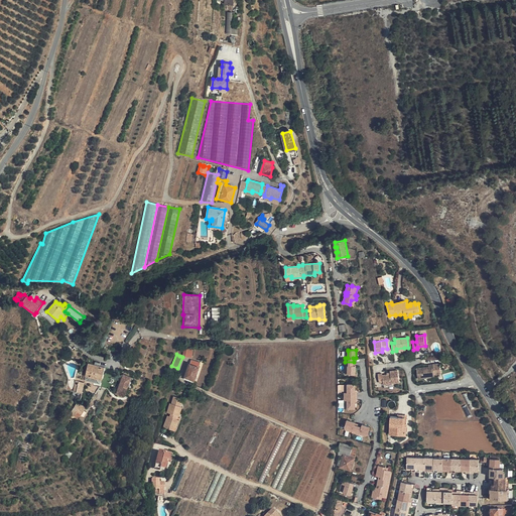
[(353,365),(354,362),(345,362),(345,366),(346,366),(348,366),(348,373),(348,374),(356,374),(356,366),(353,365)]
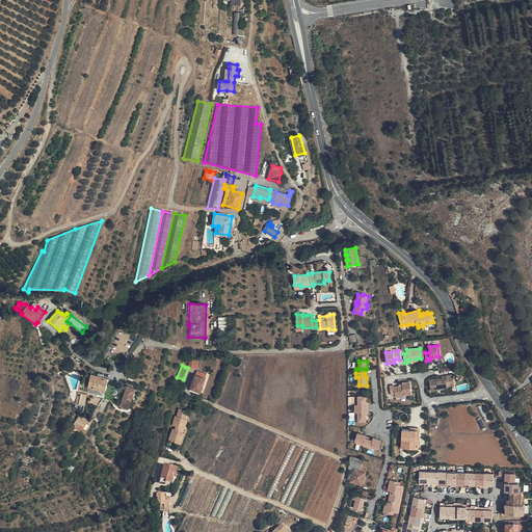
[(103,377),(98,376),(91,374),(88,388),(94,389),(105,391),(108,378),(103,377)]
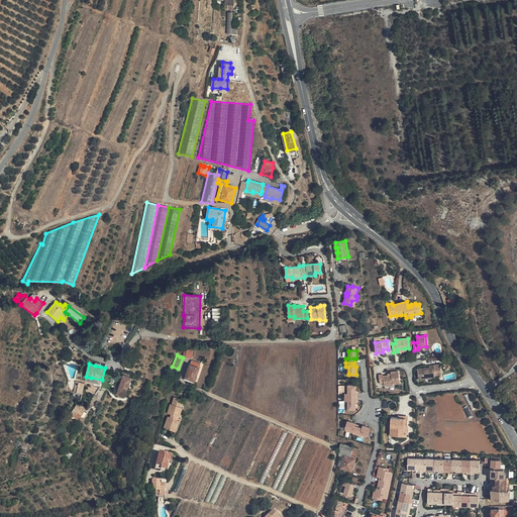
[(197,375),(199,371),(200,368),(190,364),(186,377),(195,381),(197,375)]
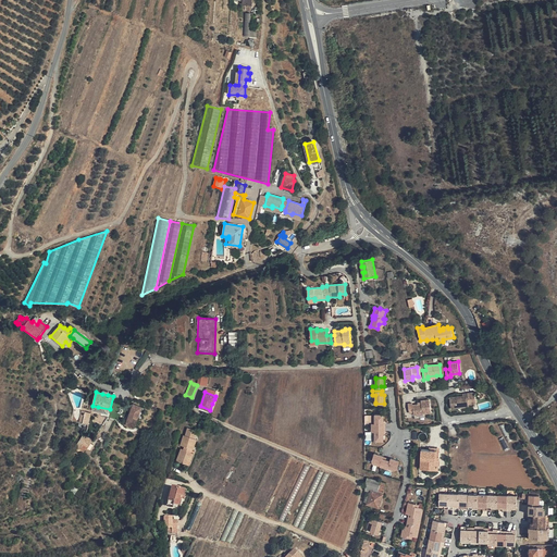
[(463,396),(450,397),(452,408),(462,408),(470,407),(470,404),(477,404),(475,393),(468,393),(468,395),(463,396)]
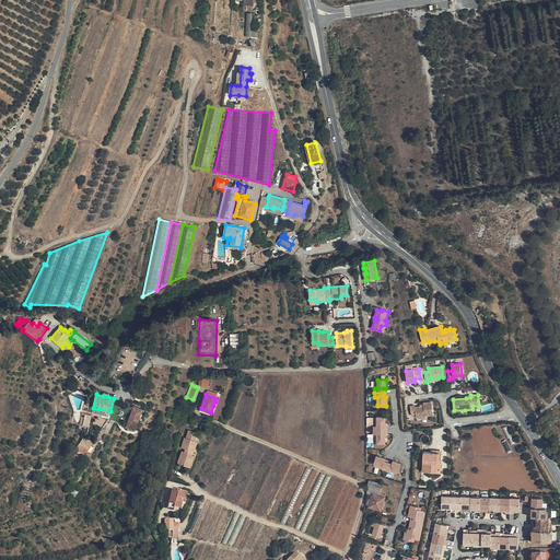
[(144,405),(135,401),(129,422),(138,426),(144,405)]
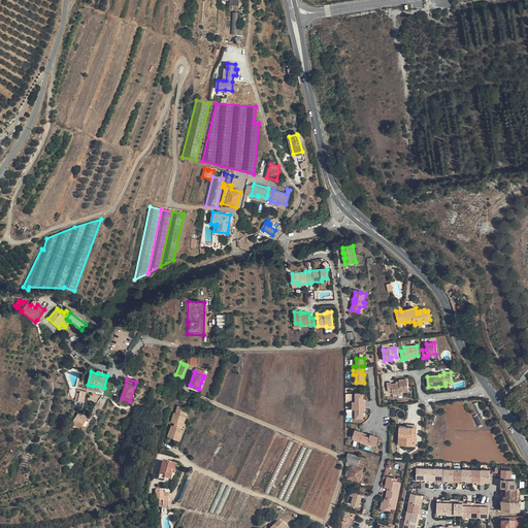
[(407,378),(399,380),(399,381),(400,383),(396,384),(391,384),(391,382),(388,383),(389,391),(392,391),(393,393),(403,392),(408,391),(407,378)]
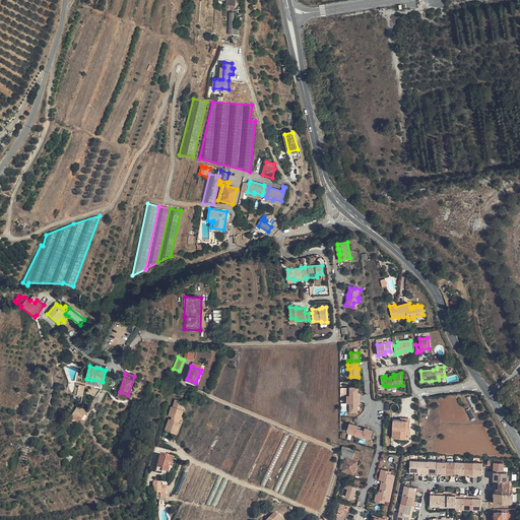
[(80,395),(82,396),(85,386),(76,383),(74,394),(76,395),(80,395)]
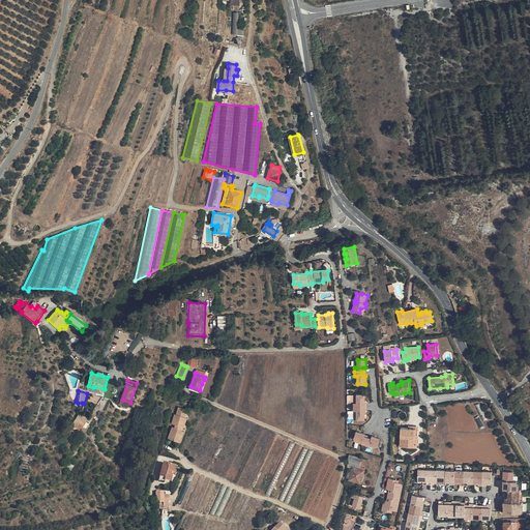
[(102,396),(92,394),(90,403),(97,405),(102,396)]
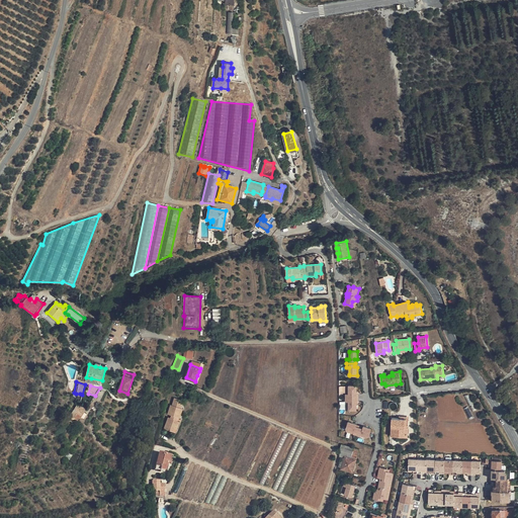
[(346,394),(346,398),(357,399),(357,393),(357,385),(349,385),(349,386),(349,394),(347,394),(346,394)]
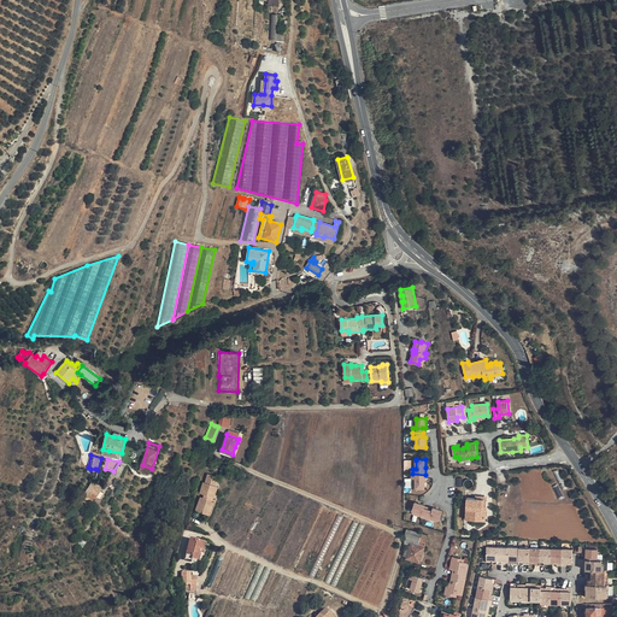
[(212,497),(213,497),(215,498),(218,486),(216,486),(218,477),(209,474),(206,482),(204,482),(200,493),(203,494),(205,494),(204,498),(201,497),(197,510),(206,513),(210,506),(212,507),(215,501),(212,501),(211,500),(212,497)]
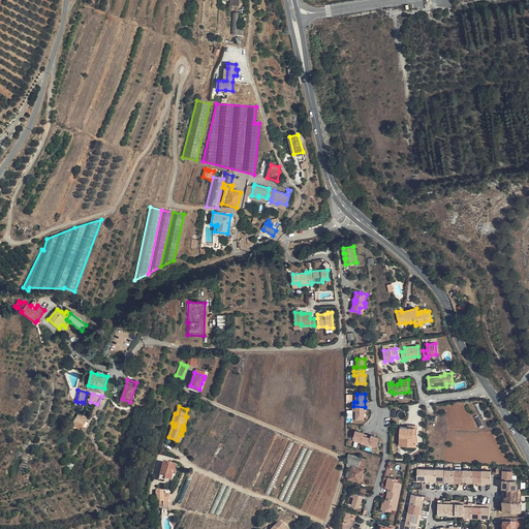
[(365,412),(365,407),(353,406),(353,410),(354,410),(356,410),(356,417),(356,419),(365,419),(365,412)]
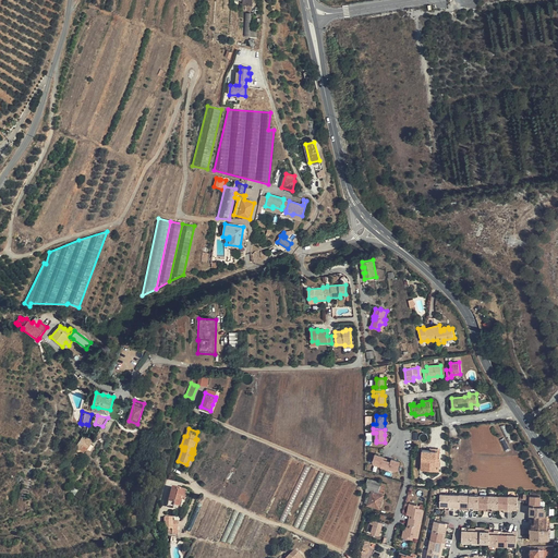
[(87,450),(93,441),(85,436),(84,435),(83,436),(75,448),(80,450),(82,447),(86,450),(87,450)]
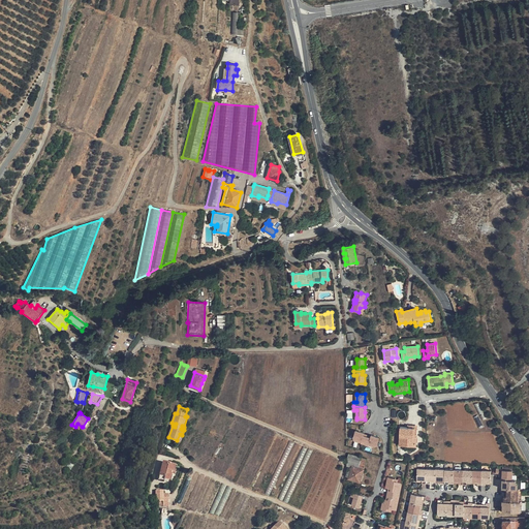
[(415,428),(408,428),(401,427),(400,445),(406,445),(415,446),(415,443),(416,443),(417,436),(415,436),(415,434),(415,428)]
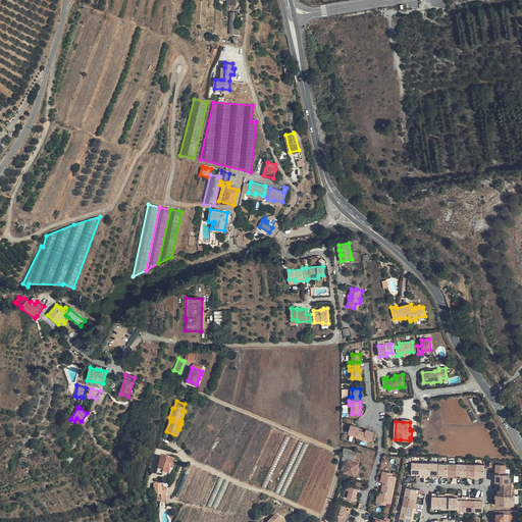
[(356,438),(360,439),(362,431),(359,430),(359,427),(351,425),(349,433),(350,433),(357,435),(356,437),(356,438)]
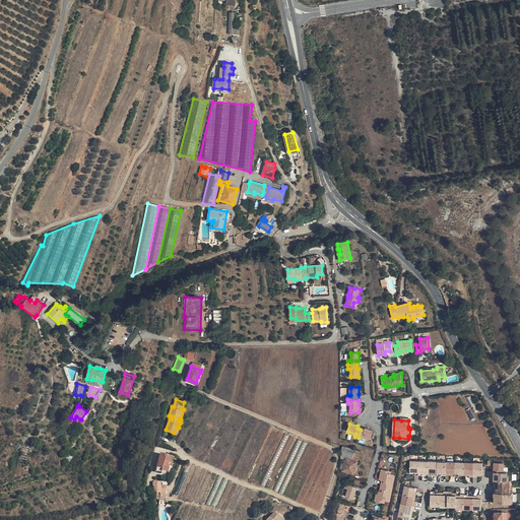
[(361,430),(359,438),(362,439),(363,438),(363,436),(370,438),(371,439),(374,431),(365,429),(365,431),(361,430)]
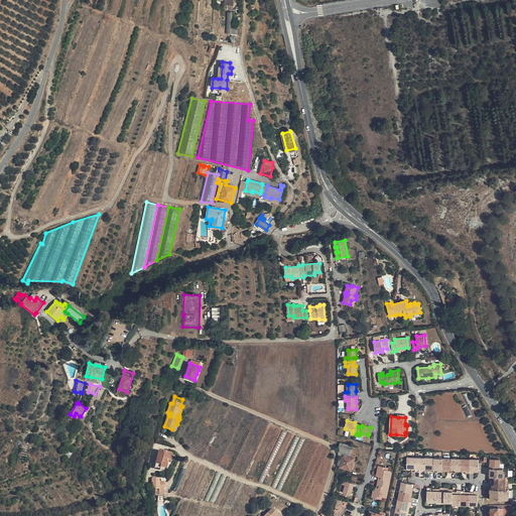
[(341,466),(340,467),(352,470),(358,447),(341,442),(339,447),(341,448),(339,455),(340,456),(343,456),(341,466)]
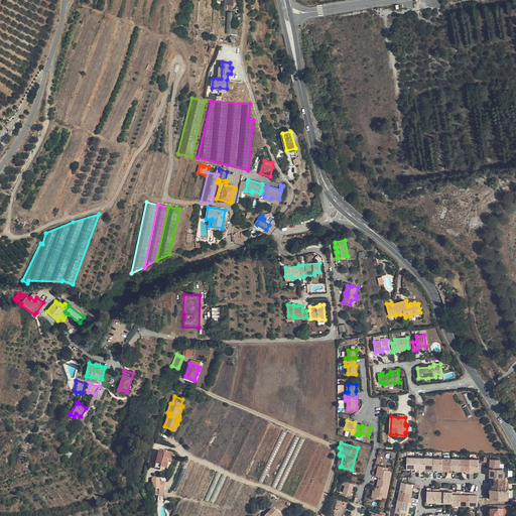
[(160,468),(164,469),(166,460),(169,461),(171,454),(167,453),(167,452),(159,449),(155,465),(160,466),(160,468)]
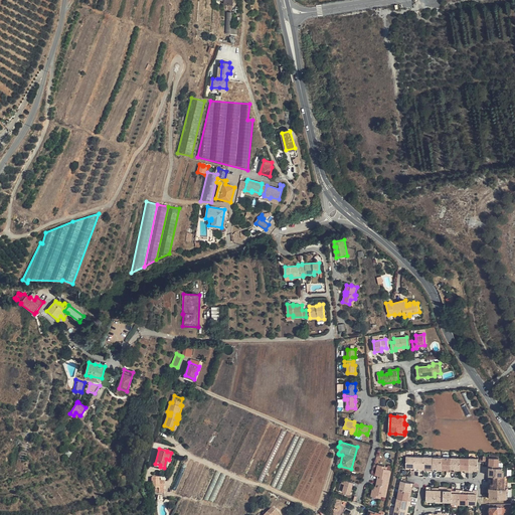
[(473,469),(478,469),(478,462),(479,458),(469,458),(460,458),(452,458),(443,457),(434,457),(424,457),(415,457),(406,456),(406,467),(411,468),(411,470),(415,471),(419,471),(419,470),(419,468),(423,468),(428,468),(428,470),(428,471),(433,471),(437,471),(438,470),(438,468),(442,468),(447,468),(447,471),(447,472),(451,472),(455,472),(455,471),(455,468),(460,469),(465,469),(465,471),(465,472),(469,472),(473,472),(473,471),(473,469)]
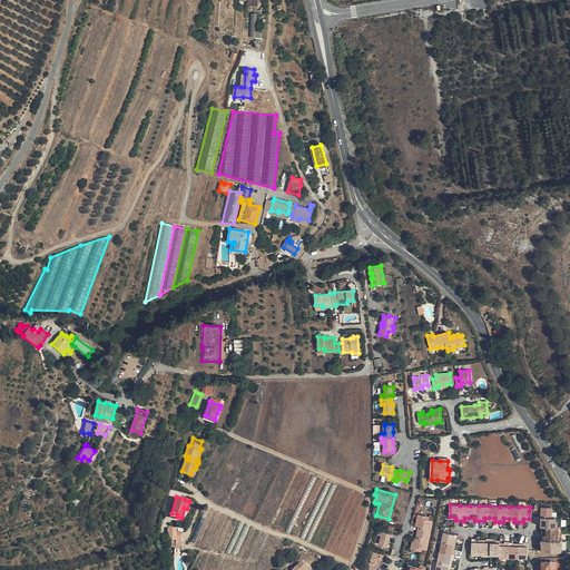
[(552,517),(552,512),(552,507),(542,507),(542,505),(534,505),(534,510),(541,510),(541,517),(552,517)]
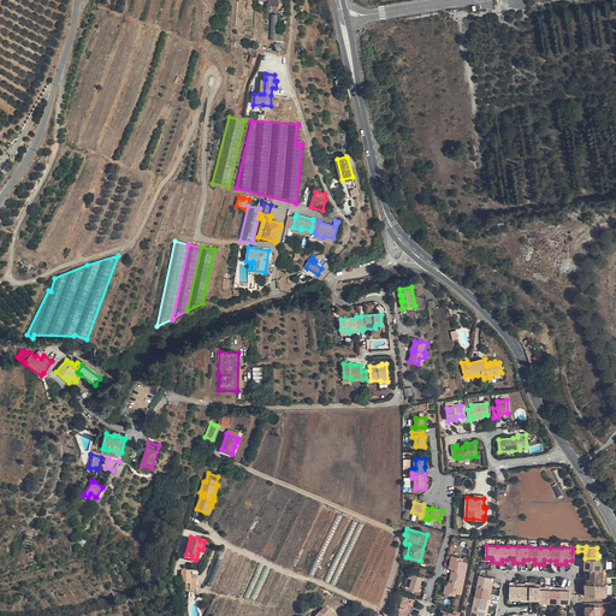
[(449,569),(452,569),(455,560),(463,562),(465,558),(452,556),(449,569)]
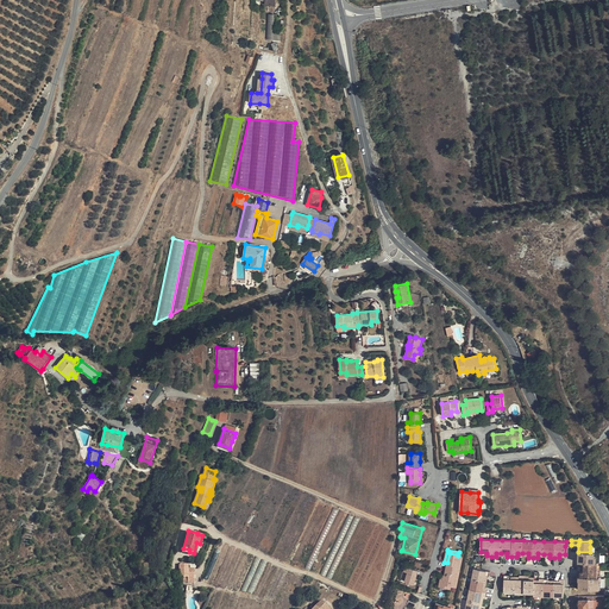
[(594,557),(595,552),(592,552),(590,552),(578,552),(578,562),(582,563),(584,563),(596,563),(596,557),(594,557)]
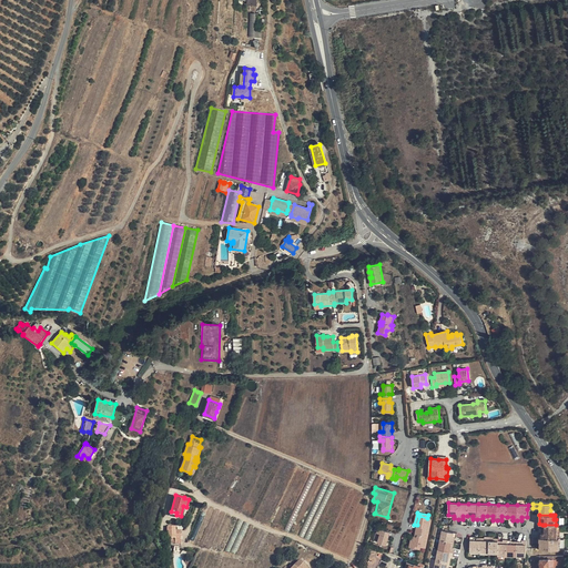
[(417,525),(416,530),(429,534),(433,518),(427,518),(419,516),(417,525)]
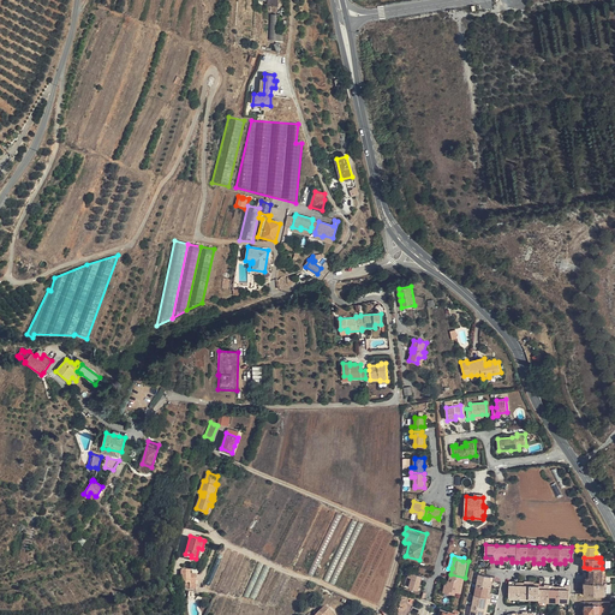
[(603,574),(603,568),(602,568),(590,568),(590,577),(587,577),(585,577),(585,579),(603,579),(603,574)]
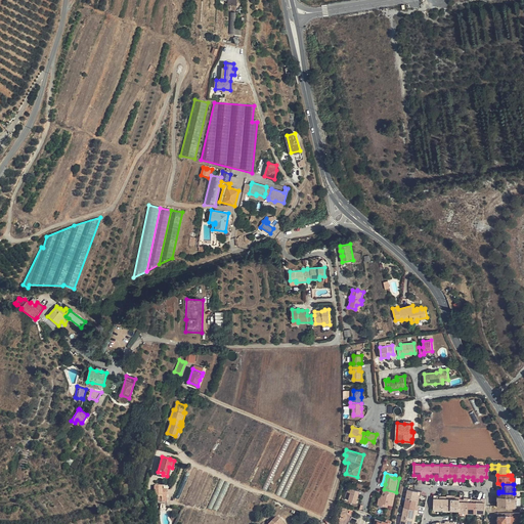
[(162,485),(155,485),(155,496),(158,496),(159,500),(167,501),(168,489),(162,489),(162,485)]
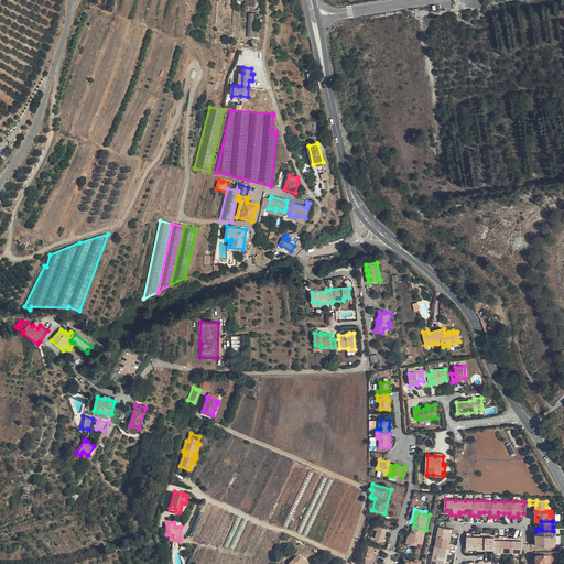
[(382,531),(383,527),(376,524),(375,529),(378,530),(376,538),(375,539),(383,541),(387,532),(382,531)]
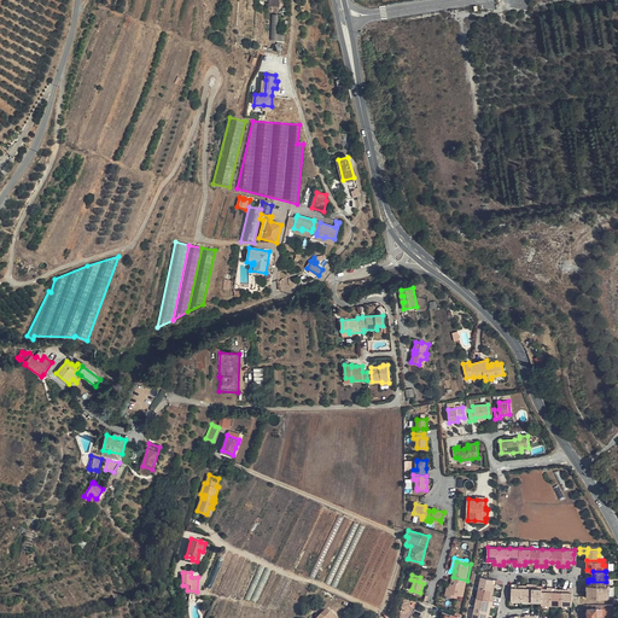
[(467,581),(453,577),(452,583),(450,594),(459,595),(464,596),(467,581)]
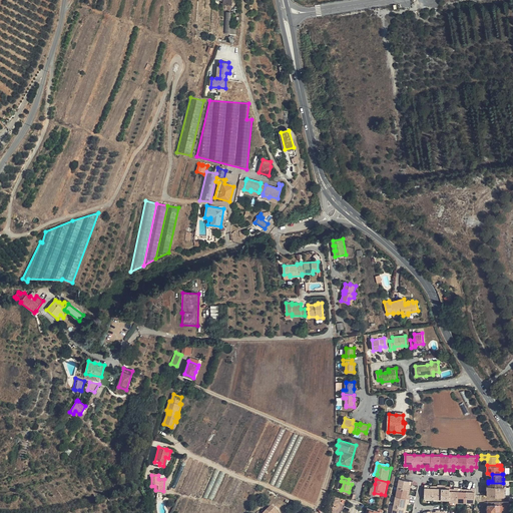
[(409,485),(411,485),(412,485),(413,481),(399,479),(398,487),(396,496),(410,499),(410,495),(409,495),(407,494),(408,490),(409,485)]
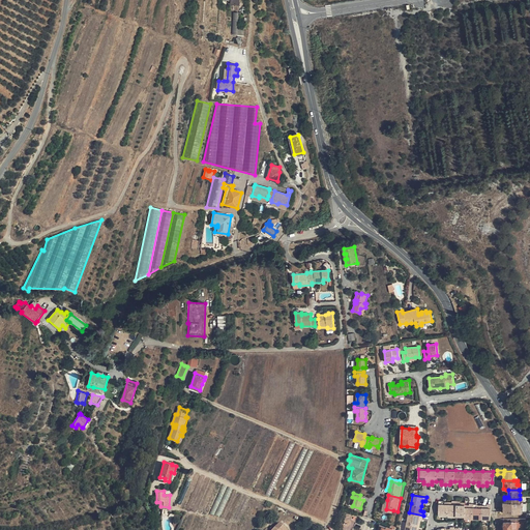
[(386,509),(387,500),(384,500),(382,511),(392,513),(393,510),(386,509)]
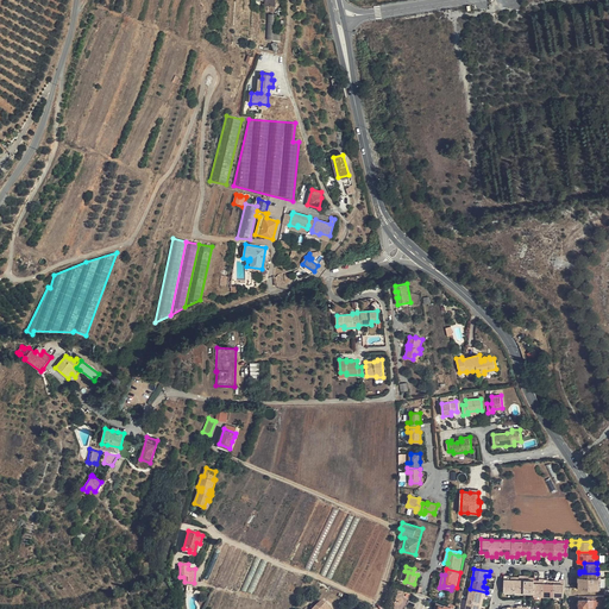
[(509,579),(509,577),(509,576),(504,576),(504,591),(514,592),(523,592),(534,592),(534,596),(544,596),(553,596),(564,596),(564,588),(565,579),(559,579),(559,581),(559,583),(554,583),(548,583),(548,581),(548,579),(544,579),(539,579),(539,581),(539,583),(534,583),(534,579),(529,579),(529,577),(529,576),(525,576),(520,576),(520,577),(520,579),(515,579),(509,579)]
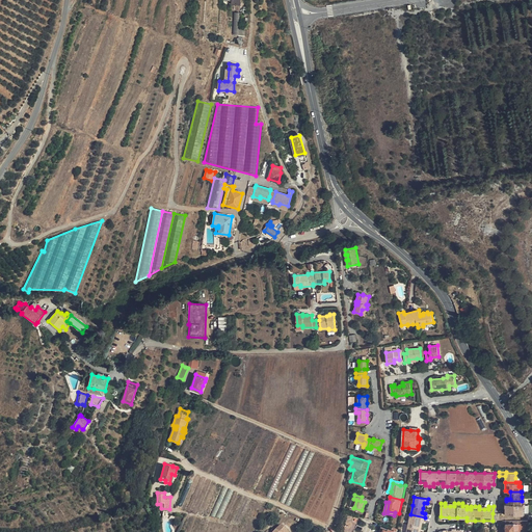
[(525,514),(525,504),(524,504),(522,504),(506,503),(505,503),(505,513),(525,514)]
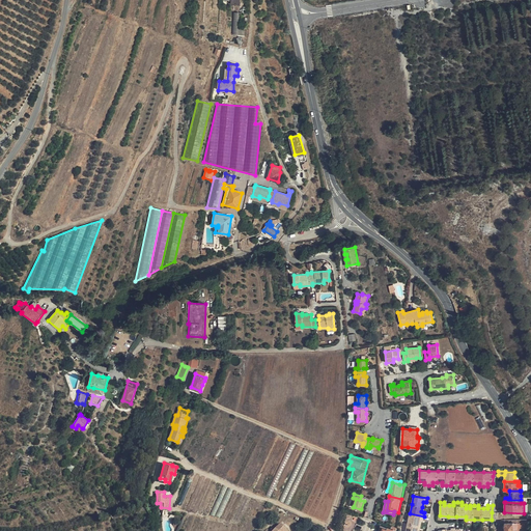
[(423,521),(424,516),(410,513),(408,523),(406,530),(420,530),(421,530),(420,530),(418,530),(419,525),(420,520),(421,521),(423,521)]
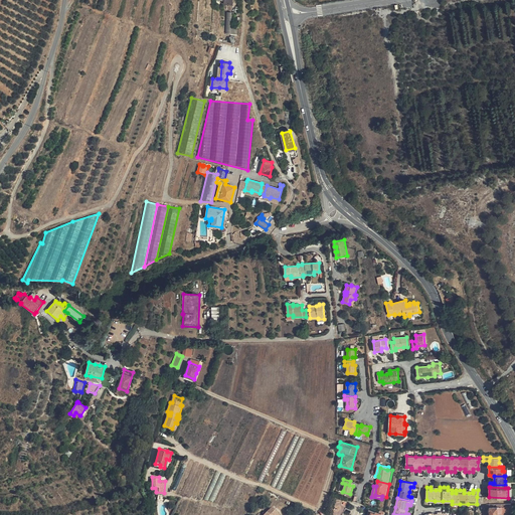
[(511,514),(511,504),(510,504),(500,504),(490,504),(490,507),(490,514),(511,514)]
